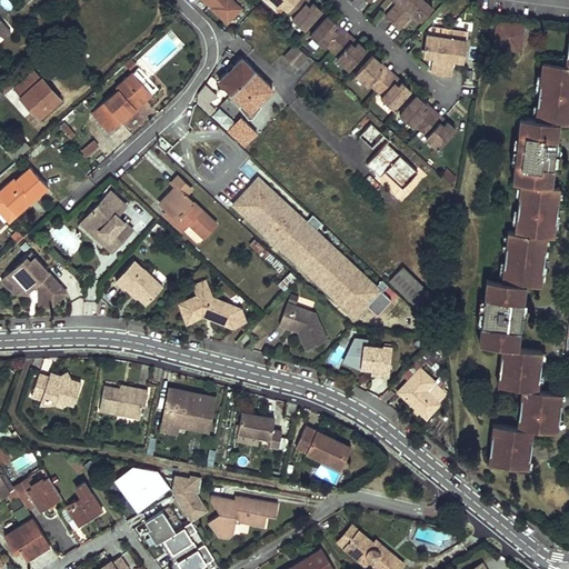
[(271,0),(279,7),(281,5),(287,10),(296,0),(271,0)]
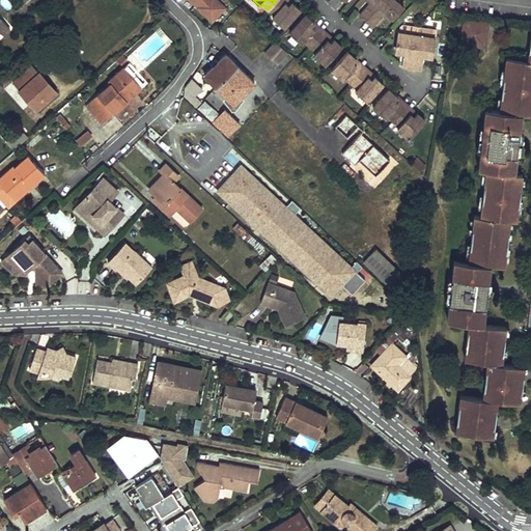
[(272,16),(285,27),(301,10),(290,1),(289,3),(284,0),(276,0),(268,9),(273,15),(272,16)]
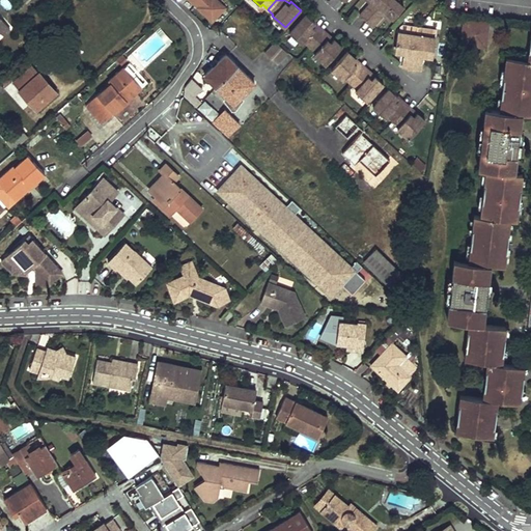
[(384,0),(370,0),(368,3),(359,14),(366,20),(384,0)]
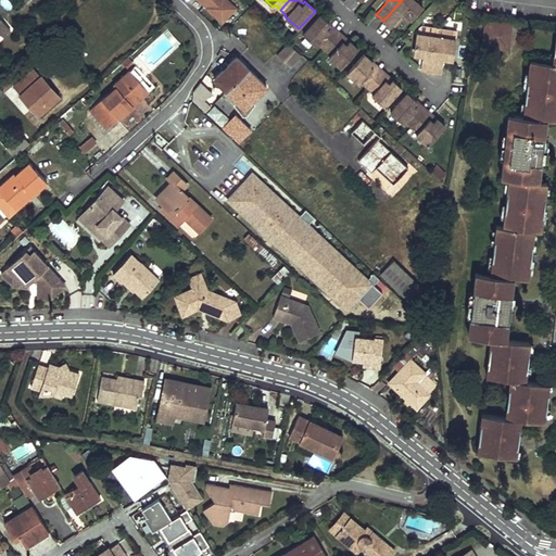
[(424,5),(416,0),(402,0),(383,21),(391,27),(401,17),(404,13),(412,20),(424,5)]
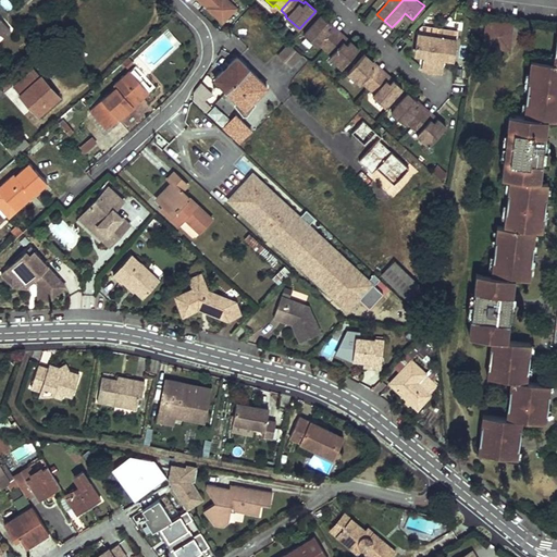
[(405,13),(401,17),(409,24),(412,20),(405,13)]
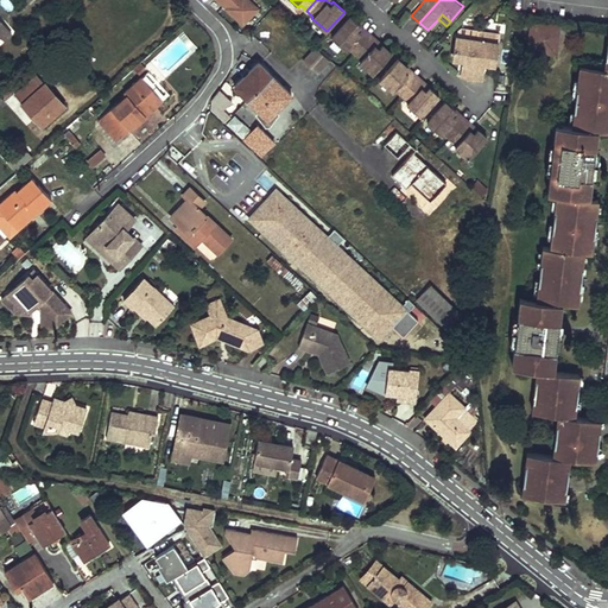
[(350,17),(331,38),(346,50),(347,48),(354,54),(368,38),(358,27),(360,24),(350,17)]
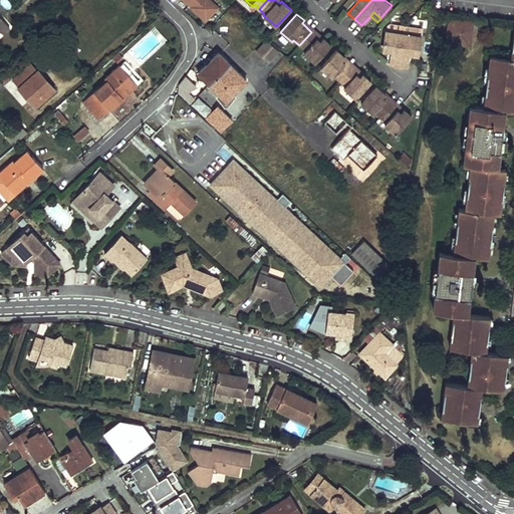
[(0,30),(2,33),(9,27),(0,16),(0,30)]
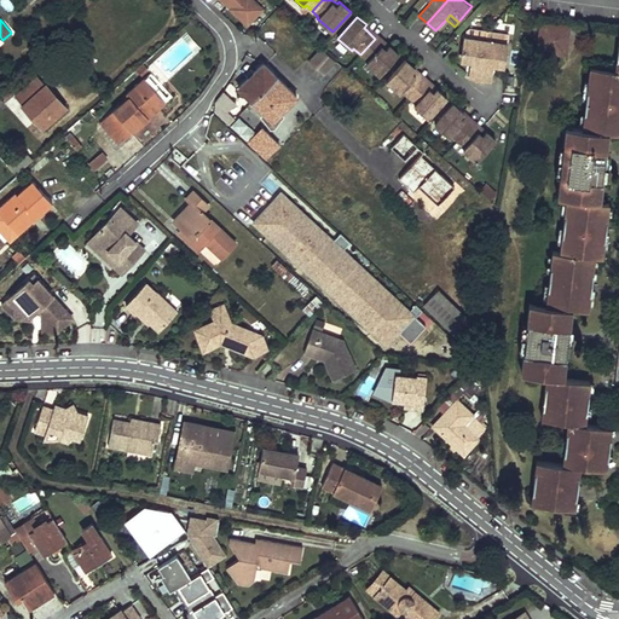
[(567,50),(570,27),(541,23),(538,46),(567,50)]
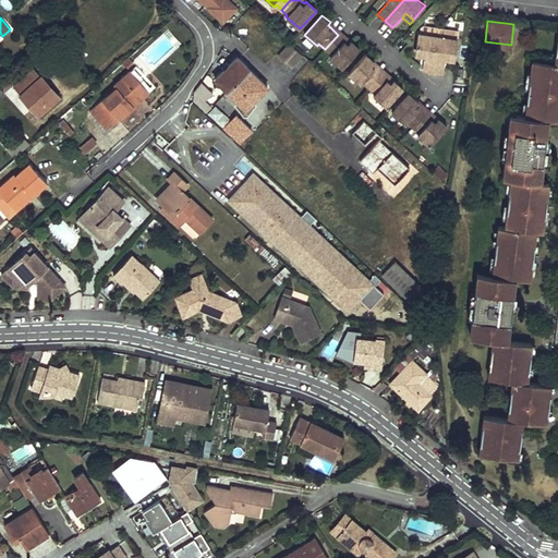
[(330,22),(328,25),(338,35),(340,32),(330,22)]
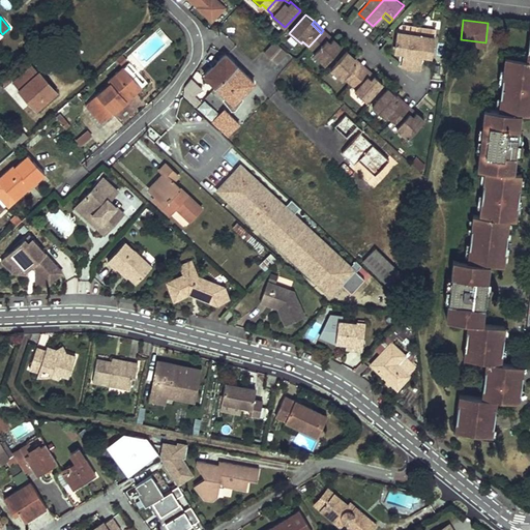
[(331,38),(323,30),(321,33),(329,40),(331,38)]
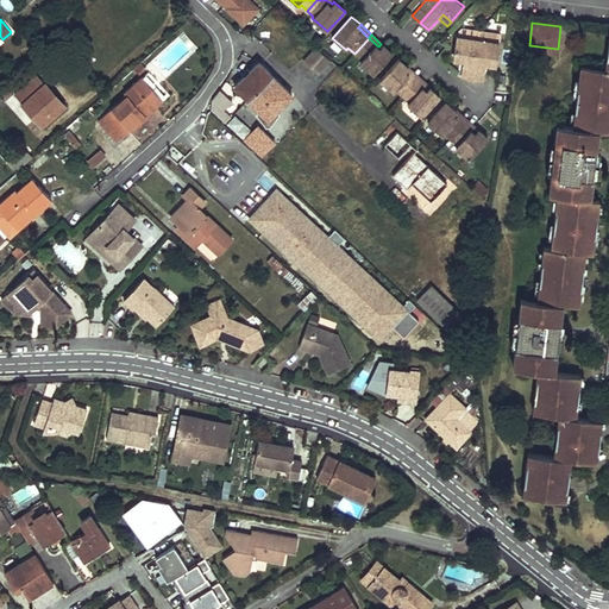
[(478,38),(456,35),(453,55),(464,56),(463,62),(462,77),(472,79),(478,38)]
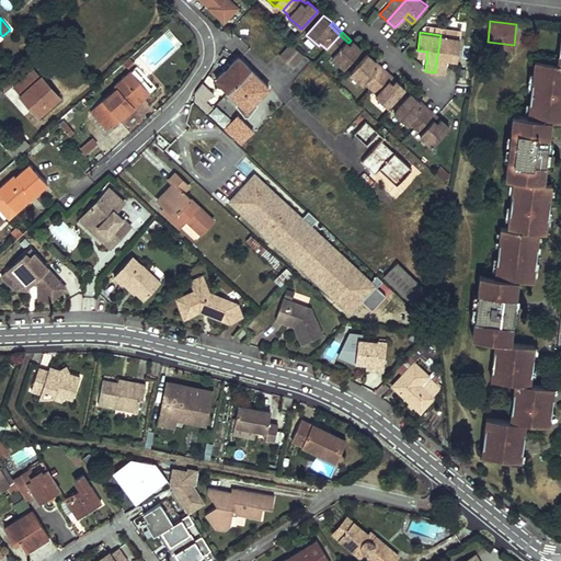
[(331,56),(345,68),(362,49),(351,41),(348,43),(340,35),(327,49),(332,55),(331,56)]
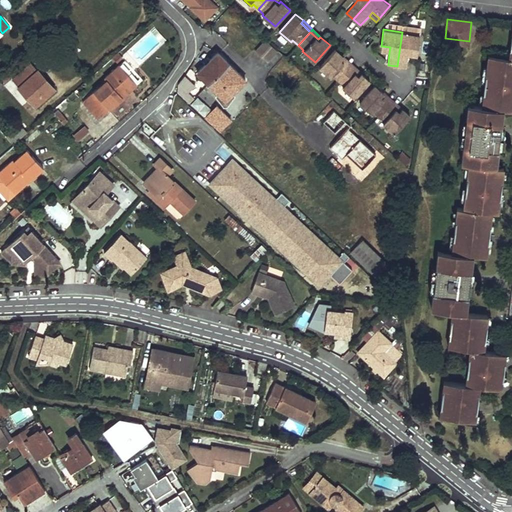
[(420,34),(402,32),(397,66),(406,67),(408,55),(408,49),(418,51),(420,34)]
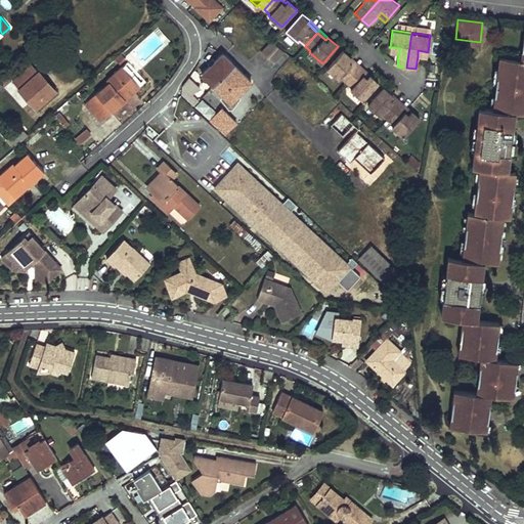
[(271,40),(260,51),(273,63),(284,51),(271,40)]
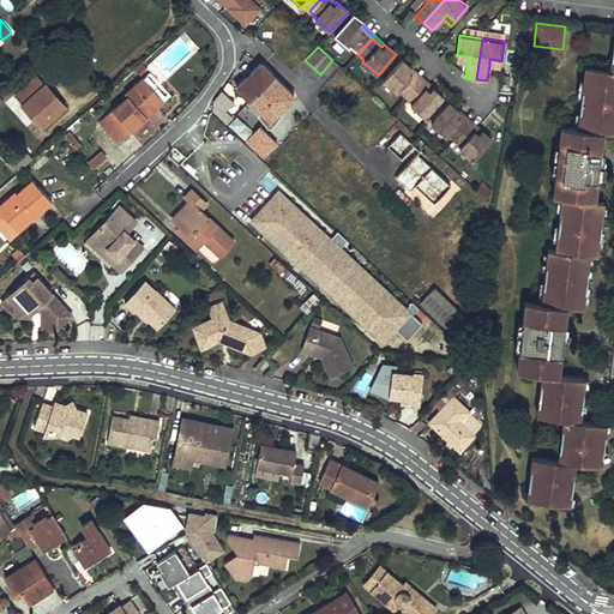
[(523,300),(515,369),(541,372),(536,414),(563,416),(557,459),(531,456),(525,499),(567,504),(569,495),(563,494),(564,487),(570,487),(573,462),(600,464),(603,439),(597,438),(599,429),(605,431),(606,422),(579,419),(582,395),(576,393),(577,385),(583,386),(584,378),(558,374),(563,333),(551,332),(552,325),(564,326),(565,306),(582,308),(583,292),(572,290),(572,284),(584,286),(588,254),(596,256),(600,224),(588,223),(589,217),(600,218),(602,203),(593,202),(599,161),(589,160),(590,154),(599,155),(601,132),(613,133),(613,118),(611,118),(612,112),(613,112),(613,52),(609,52),(607,70),(582,67),(575,128),(559,126),(551,196),(559,197),(552,250),(545,250),(537,302),(523,300)]
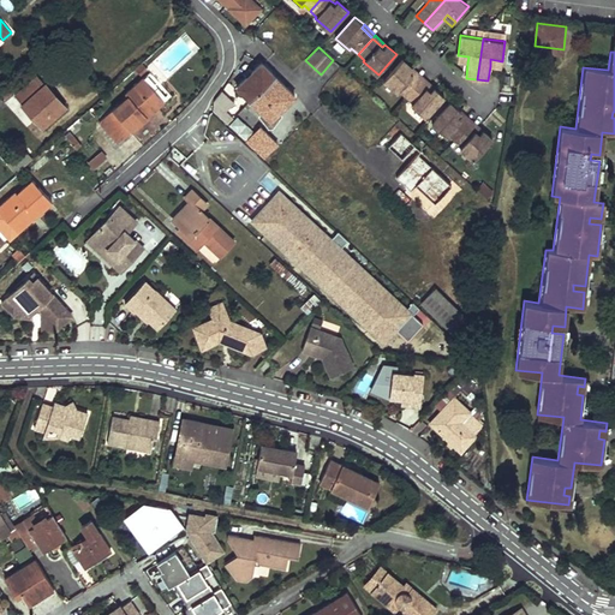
[(402,59),(383,81),(398,93),(400,90),(406,97),(421,81),(410,71),(412,67),(402,59)]
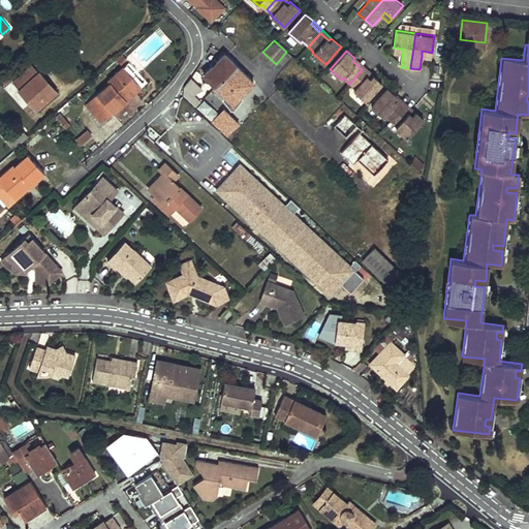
[(205,75),(216,87),(237,65),(226,55),(205,75)]
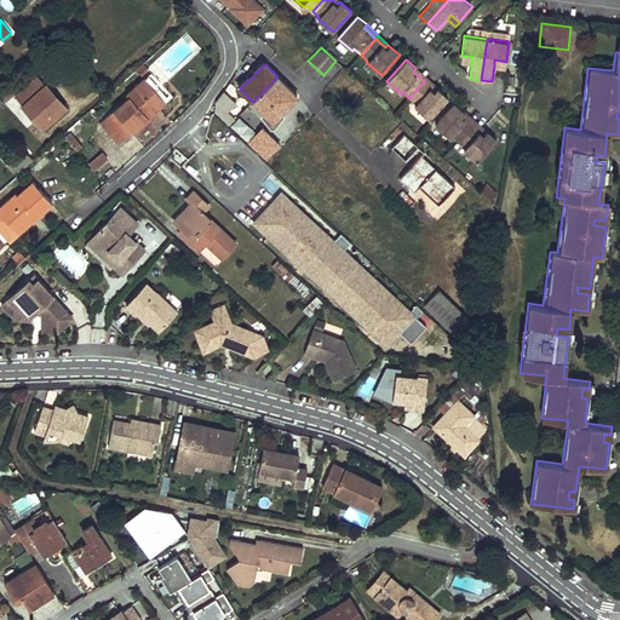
[(426,79),(415,68),(413,72),(424,81),(426,79)]
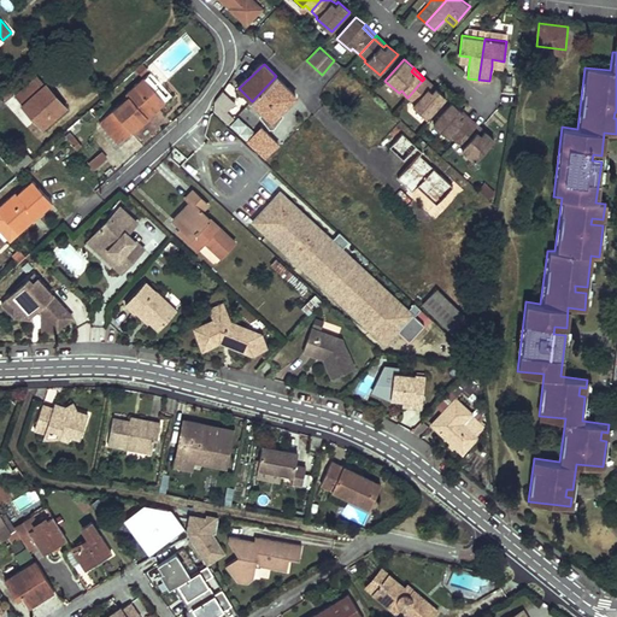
[(276,76),(252,101),(271,121),(297,97),(276,76)]
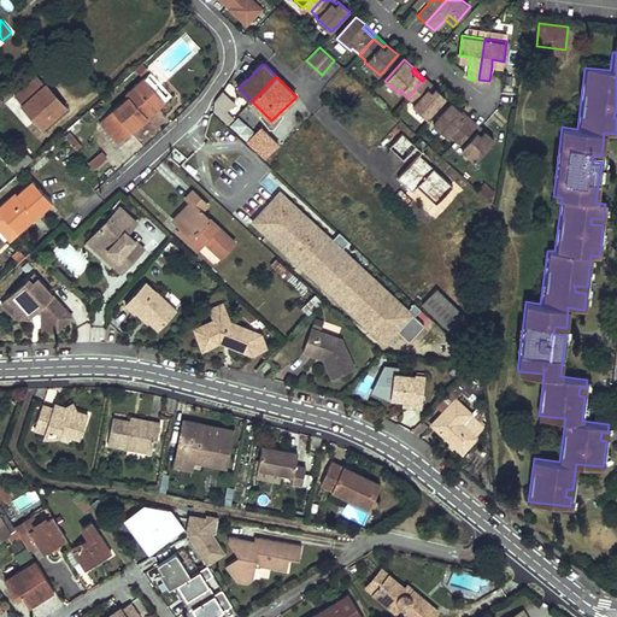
[(128,93),(130,95),(101,119),(119,141),(151,115),(146,110),(162,95),(146,77),(128,93)]
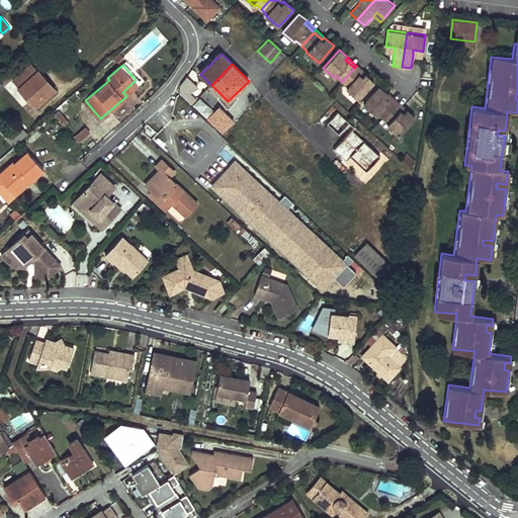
[(364,73),(356,66),(354,68),(362,76),(364,73)]
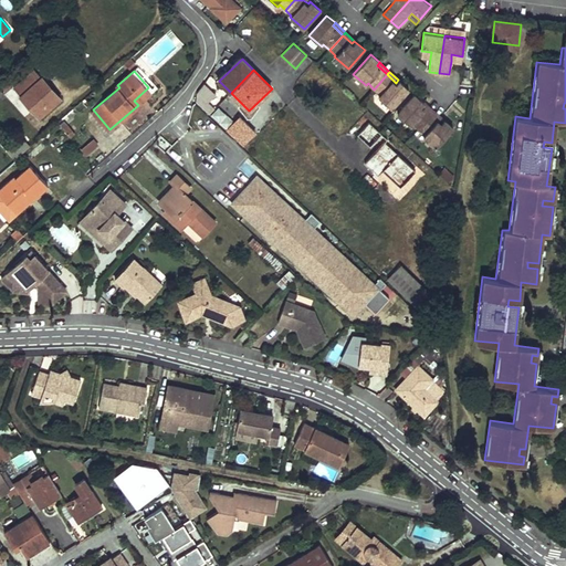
[(378,95),(392,107),(409,90),(398,80),(396,83),(387,74),(374,90),(379,94),(378,95)]
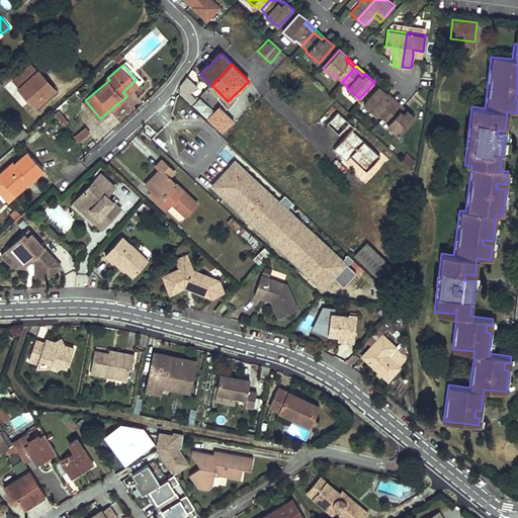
[(38,71),(20,88),(36,106),(55,90),(38,71)]
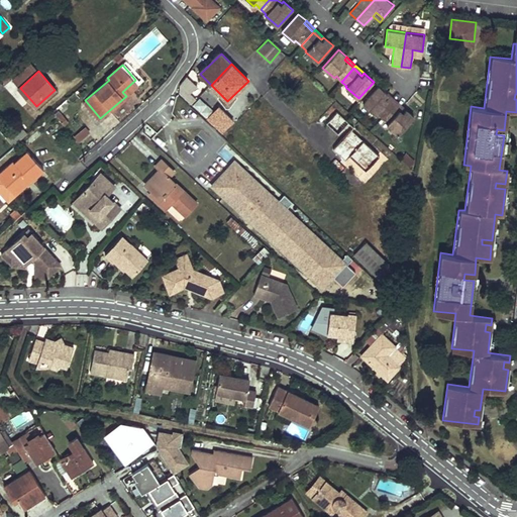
[(202,90),(187,77),(180,86),(181,93),(190,103),(202,90)]
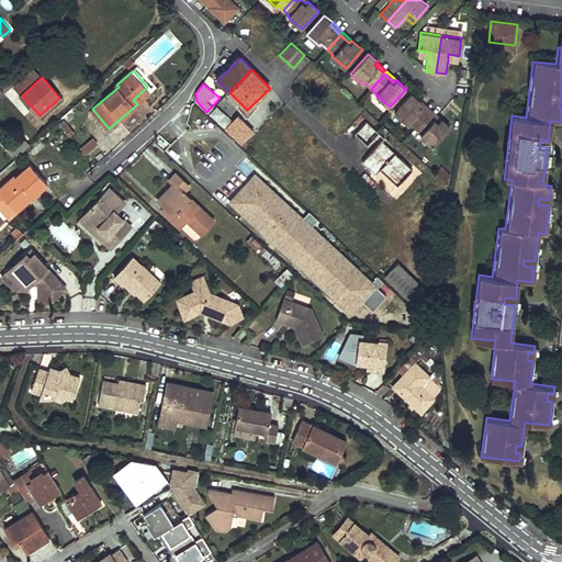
[(137,104),(152,91),(147,87),(133,100),(137,104)]
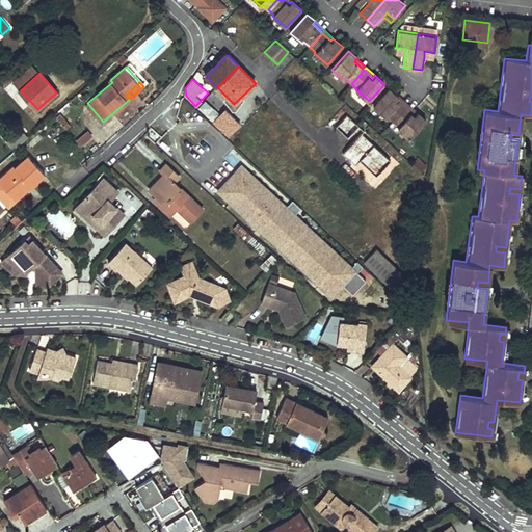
[(390,88),(373,107),(386,117),(387,115),(393,121),(405,107),(396,98),(398,96),(390,88)]
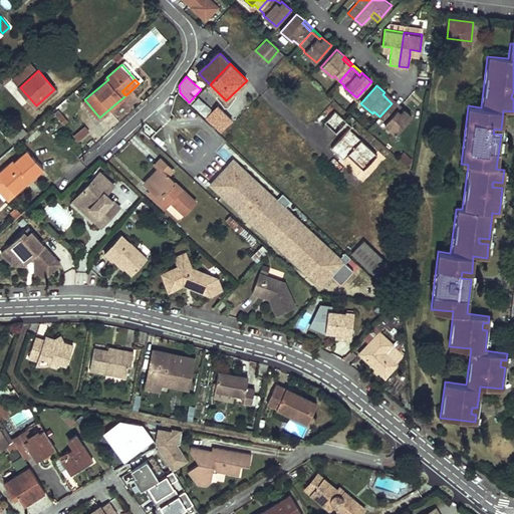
[(384,92),(382,94),(392,103),(394,101),(384,92)]
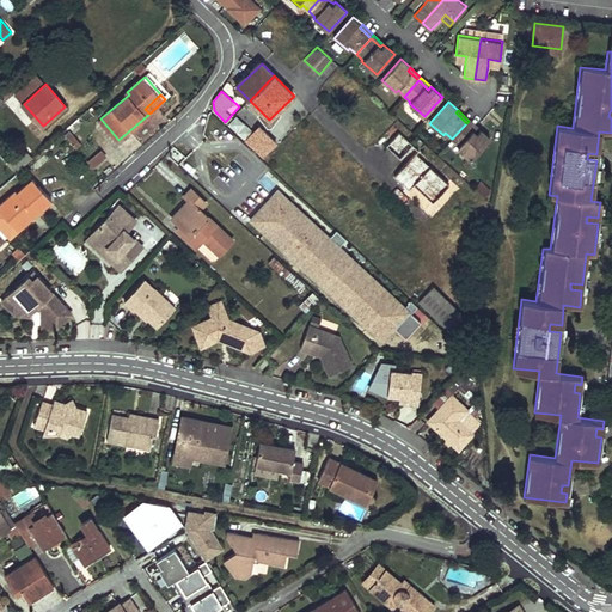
[(236,115),(227,123),(243,139),(252,130),(236,115)]
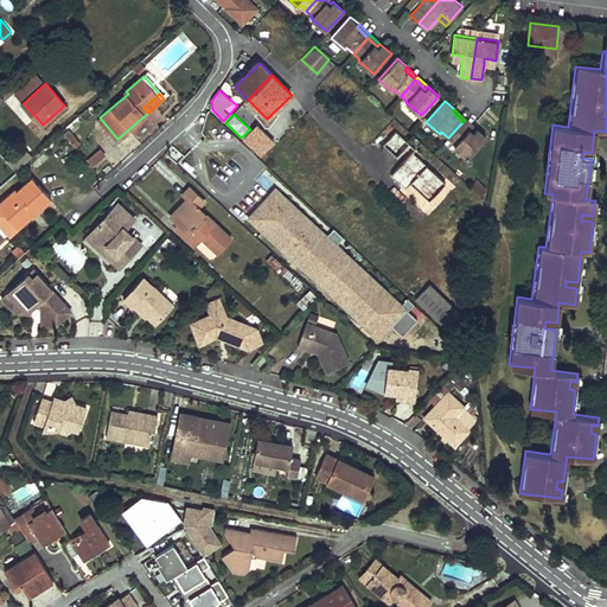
[(474,128),(465,120),(462,122),(472,132),(474,128)]
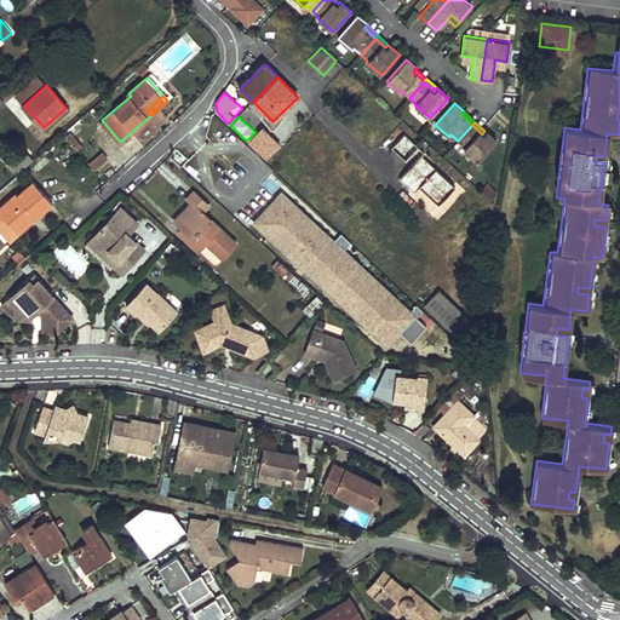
[(472,125),(458,141),(464,147),(463,148),(478,161),(495,142),(484,131),(482,135),(472,125)]
